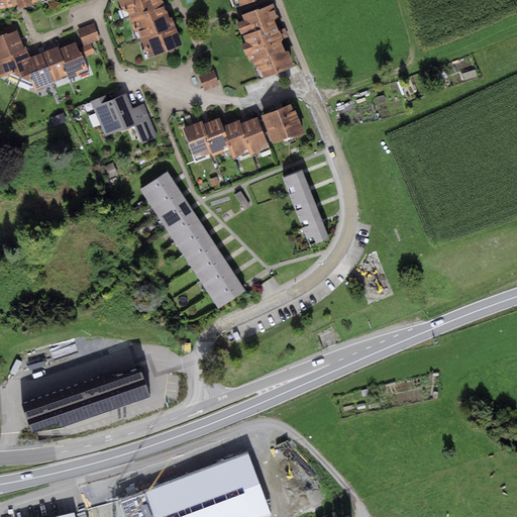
[(0,0),(0,8),(18,5),(19,8),(31,3),(38,1),(37,0),(0,0)]
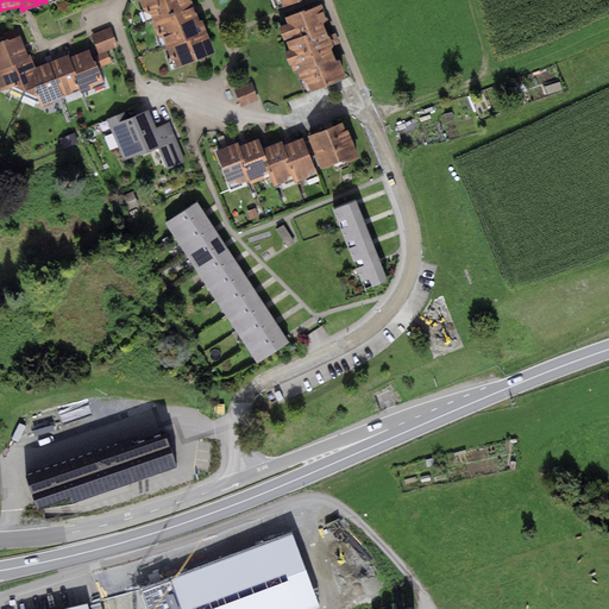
[(190,0),(138,0),(143,11),(151,14),(154,19),(151,22),(157,36),(162,36),(170,58),(175,61),(177,68),(214,54),(202,20),(199,20),(190,0)]
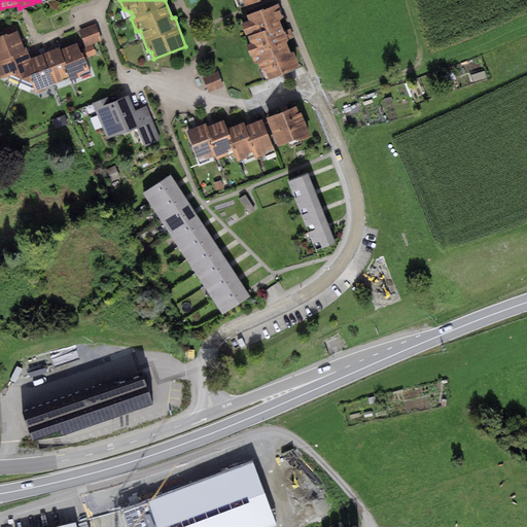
[(279,3),(246,15),(248,21),(241,23),(250,43),(246,45),(250,56),(252,56),(255,64),(258,63),(260,69),(266,70),(270,78),(300,66),(294,53),(290,51),(286,42),(293,37),(290,29),(284,31),(280,20),(284,16),(279,3)]
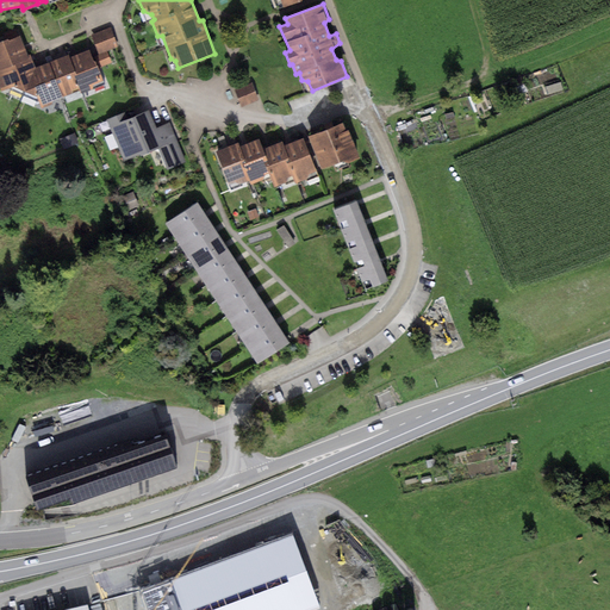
[(111,27),(92,35),(99,54),(118,47),(111,27)]
